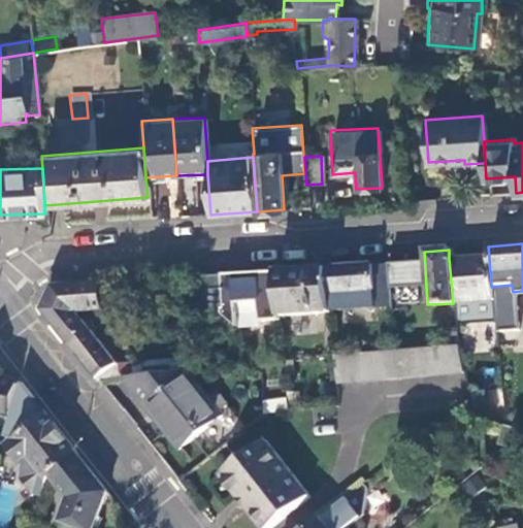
[(491,287),(489,257),(449,259),(453,303),(492,300),(491,287)]
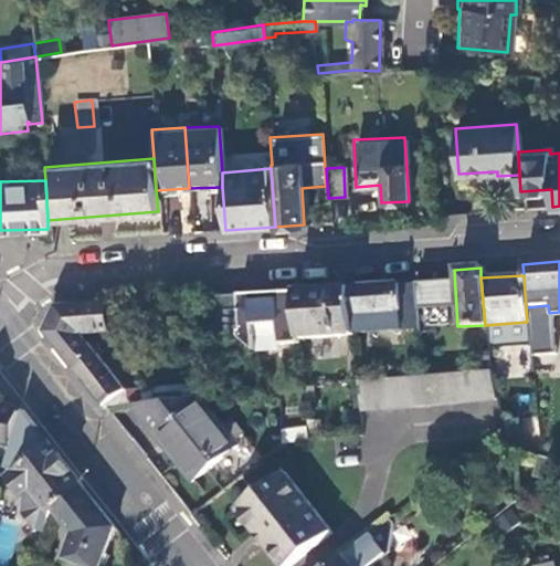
[(416,328),(413,283),(397,284),(399,311),(400,329),(416,328)]
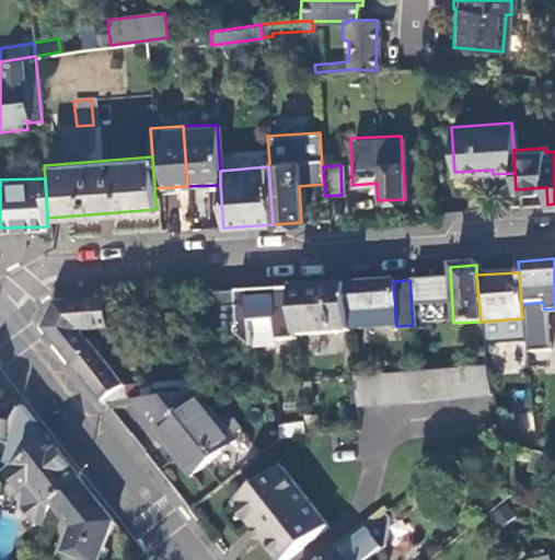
[(395,307),(393,281),(345,284),(348,331),(359,330),(358,322),(358,310),(366,310),(395,307)]
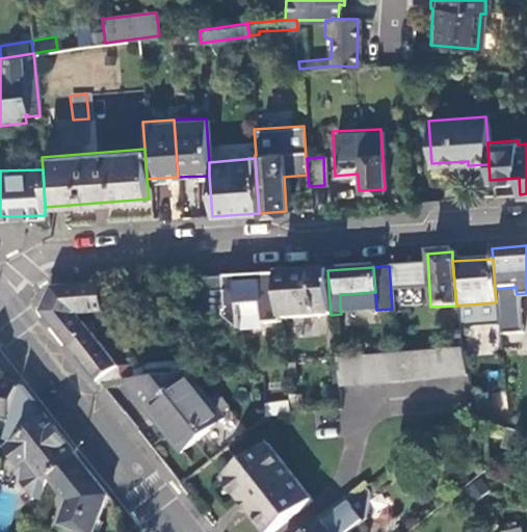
[(327,270),(275,274),(279,318),(331,315),(327,270)]
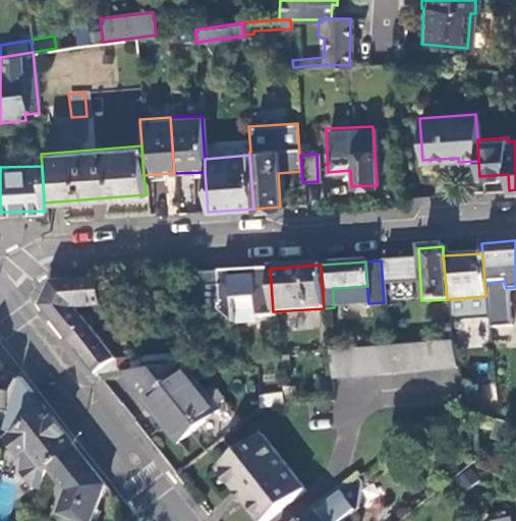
[(254,316),(273,315),(273,311),(270,269),(197,272),(199,308),(219,308),(234,324),(233,303),(254,302),(254,316)]
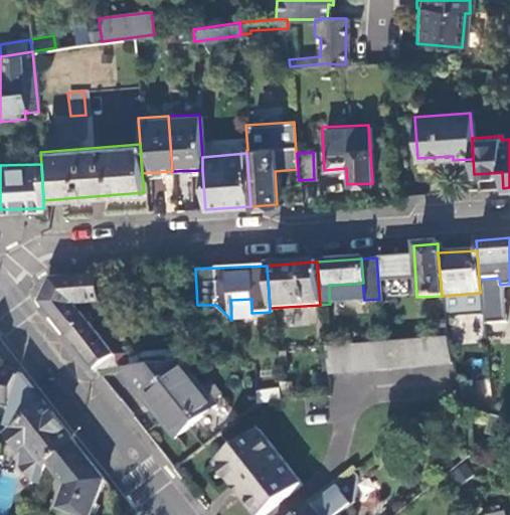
[(97,303),(95,277),(49,280),(38,303),(65,337),(85,322),(75,310),(70,304),(75,305),(97,303)]
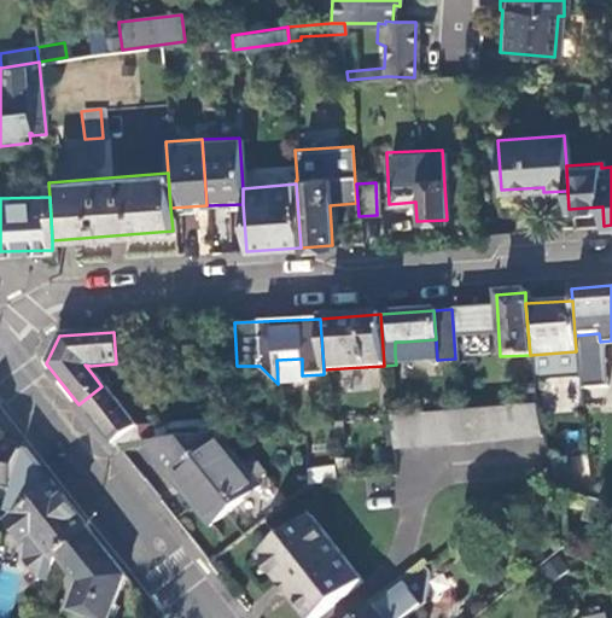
[(395,342),(395,355),(404,354),(403,342),(395,342)]
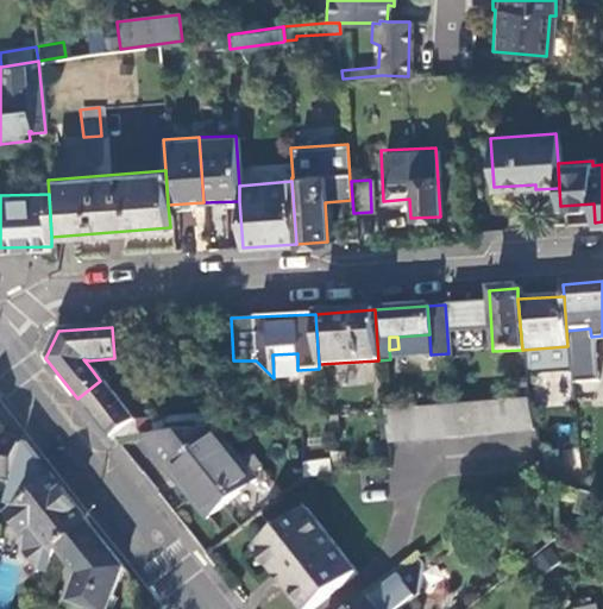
[(129,419),(100,381),(77,399),(108,438),(136,435),(150,434),(206,429),(205,414),(129,419)]
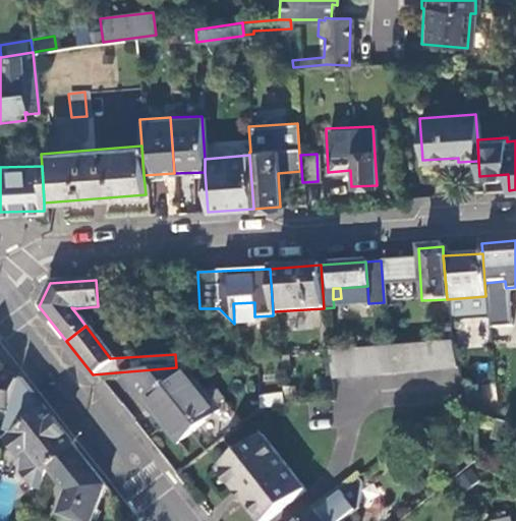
[(450,341),(490,342),(489,335),(458,334),(458,328),(449,328),(450,341)]
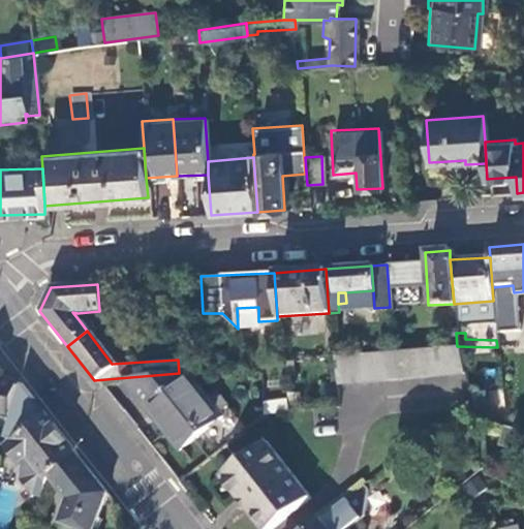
[(462,374),(457,346),(332,354),(334,383),(462,374)]
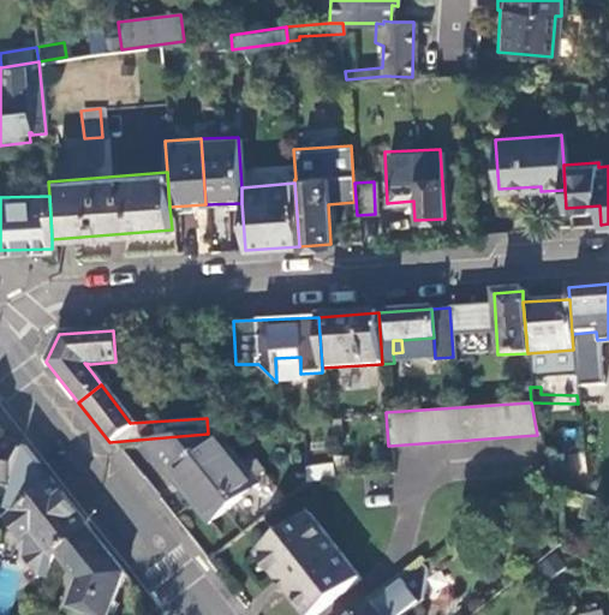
[(0,482),(7,484),(18,449),(0,443),(0,430),(0,482)]
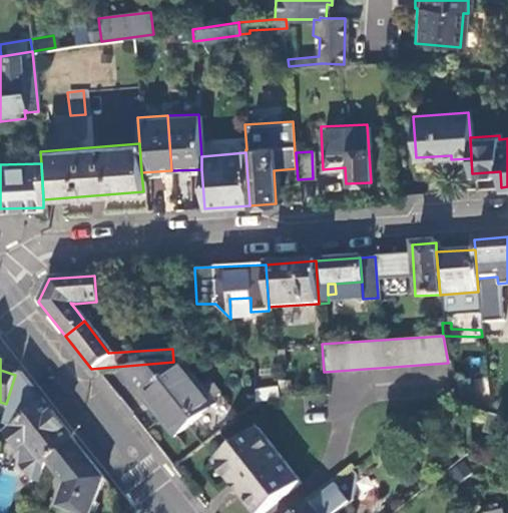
[(211,402),(178,362),(173,362),(126,366),(144,389),(137,395),(170,436),(211,402)]
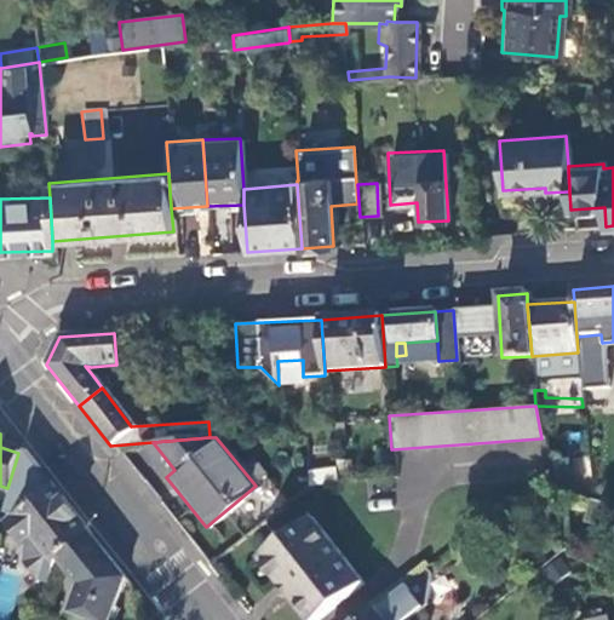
[(138,443),(166,477),(174,470),(153,442),(138,443)]
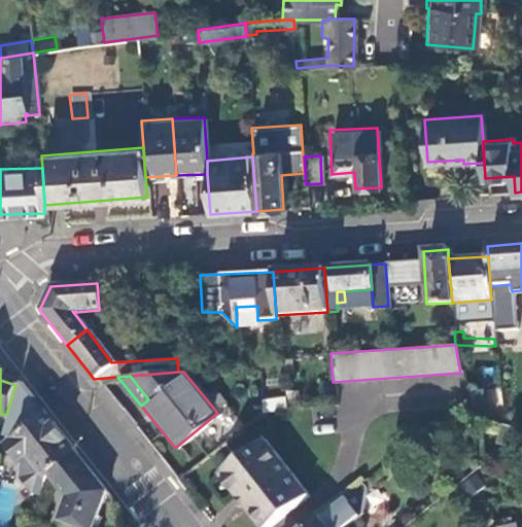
[(20,382),(2,436),(11,438),(43,413),(20,382)]
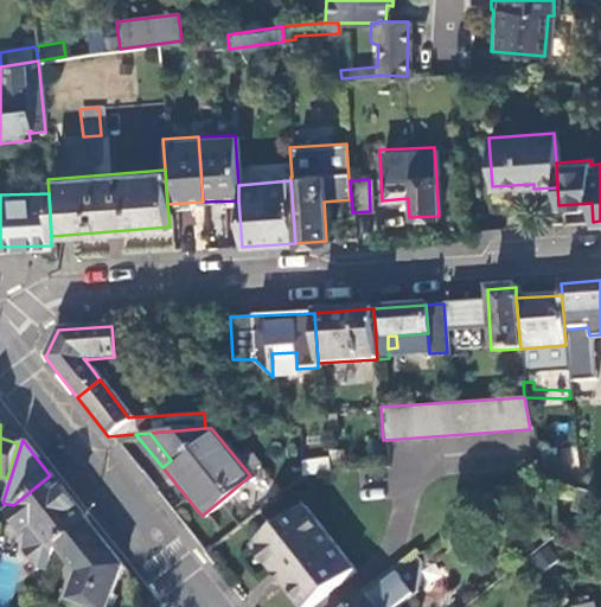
[(88,523),(50,475),(13,505),(4,512),(20,534),(30,526),(33,531),(23,540),(21,551),(34,569),(45,572),(52,551),(56,548),(87,524),(88,523)]
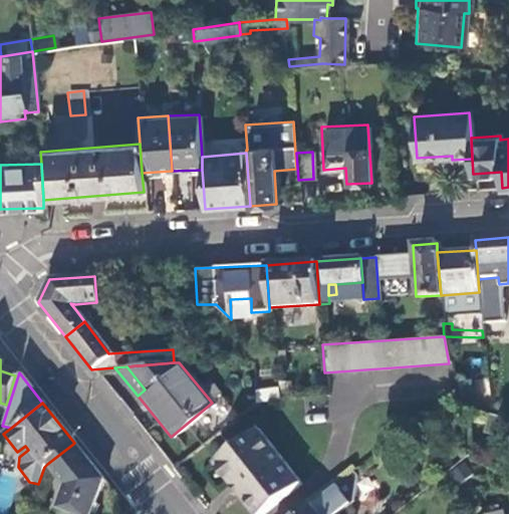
[(503,422),(486,417),(481,433),(498,438),(503,422)]
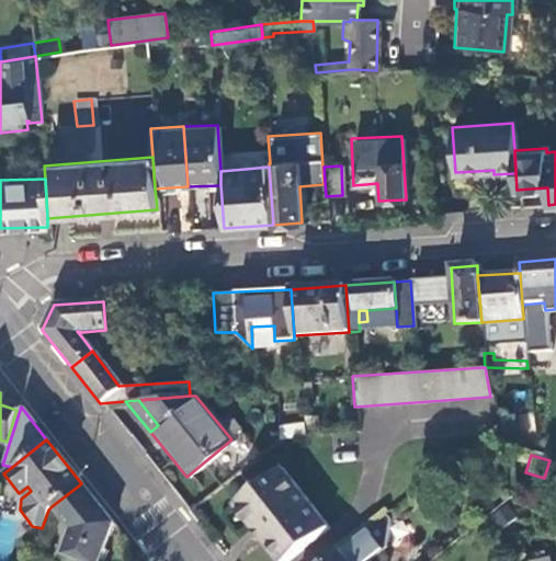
[(250,531),(259,542),(273,560),(284,560),(325,530),(278,469),(230,505),(250,531)]
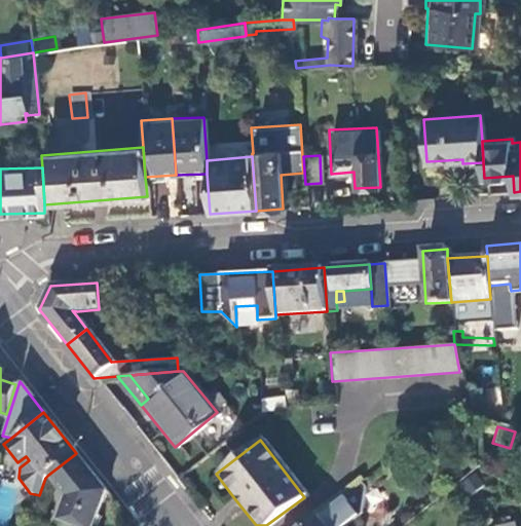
[(89,525),(105,490),(75,454),(48,475),(65,494),(54,519),(72,525),(89,525)]
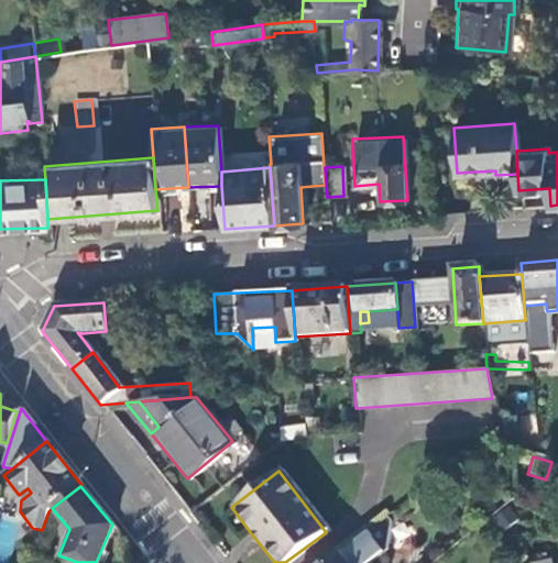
[(502,525),(493,514),(484,521),(493,531),(502,525)]
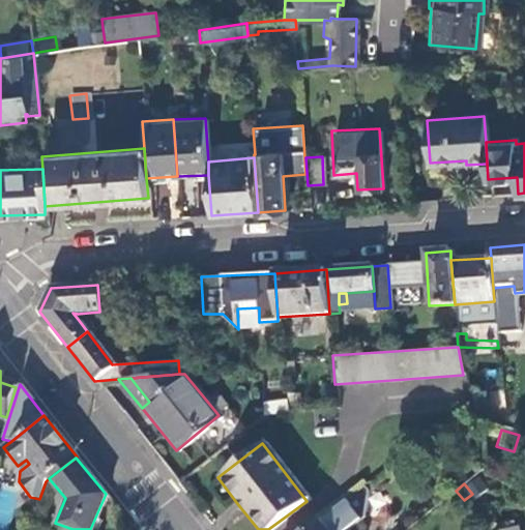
[(345,529),(358,520),(356,517),(362,512),(365,491),(361,486),(304,529),(345,529)]
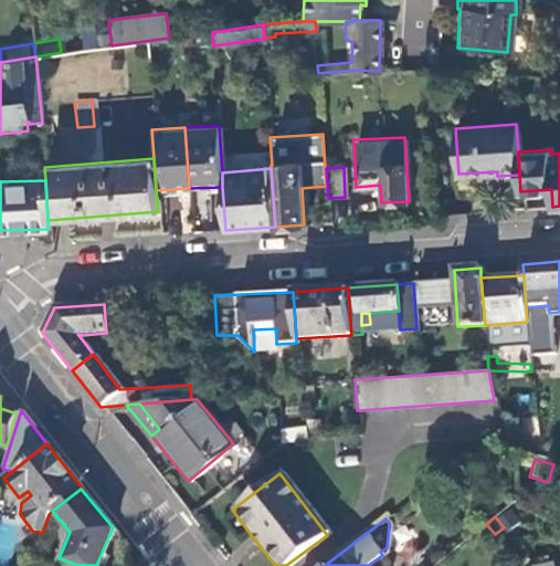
[(256,551),(261,547),(252,536),(249,538),(249,547),(256,551)]
